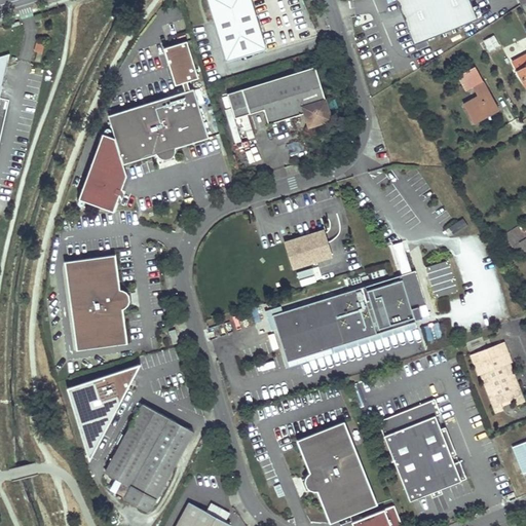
[(251,9),(248,0),(208,0),(226,58),(262,46),(251,9)]
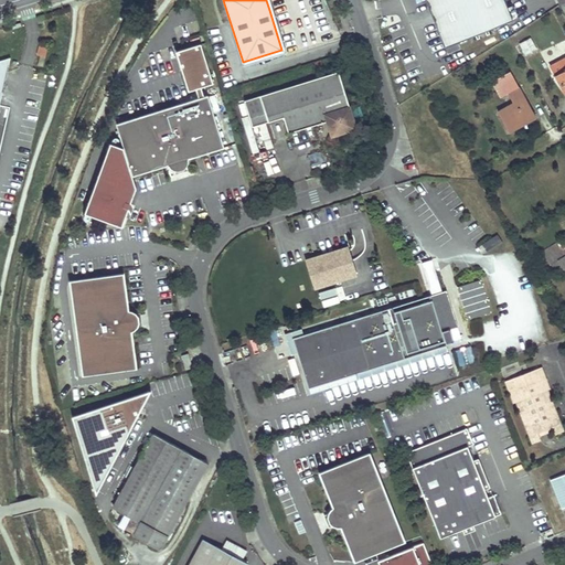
[(512,22),(503,0),(425,0),(444,48),(512,22)]
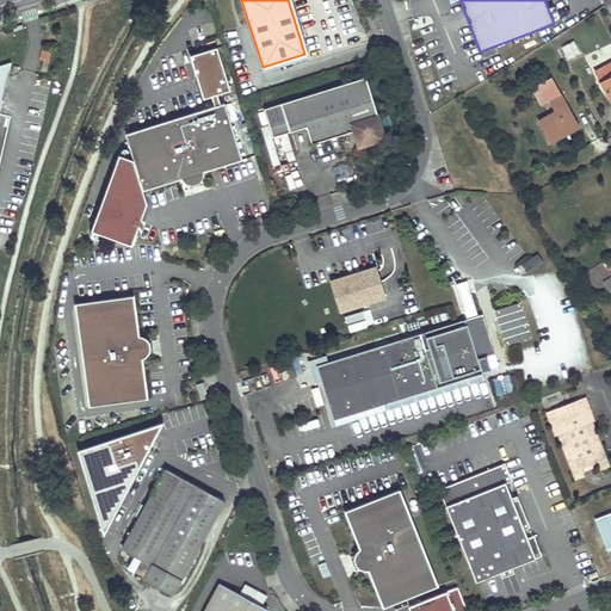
[(562,48),(568,61),(581,54),(574,41),(562,48)]
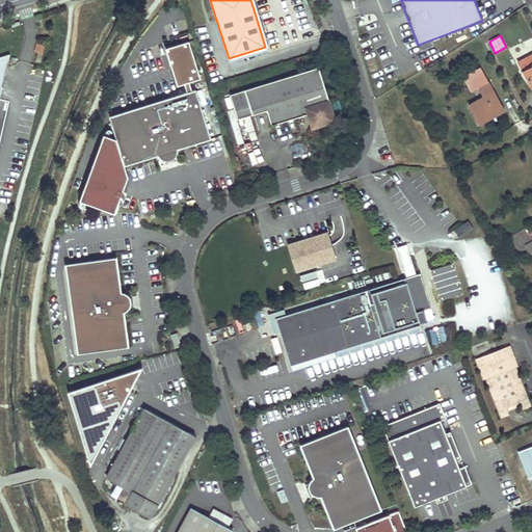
[(190,41),(165,48),(177,85),(202,78),(190,41)]
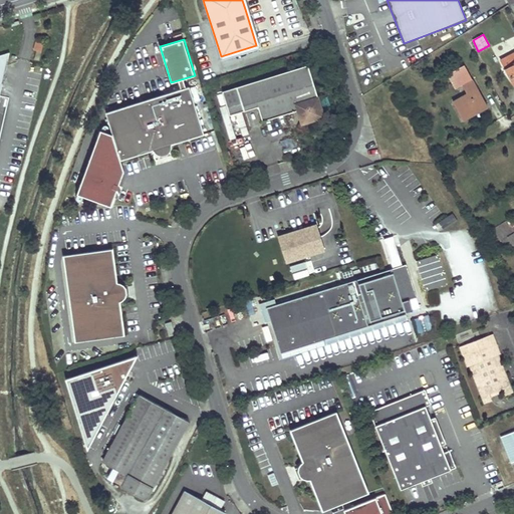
[(0,91),(9,51),(0,54),(0,91)]
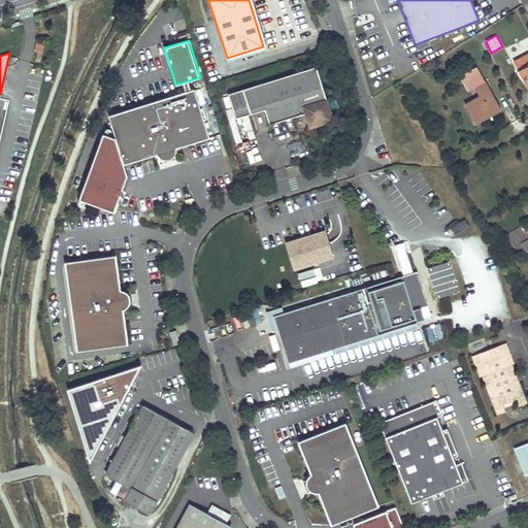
[(527,55),(517,61),(521,69),(527,65),(527,55)]
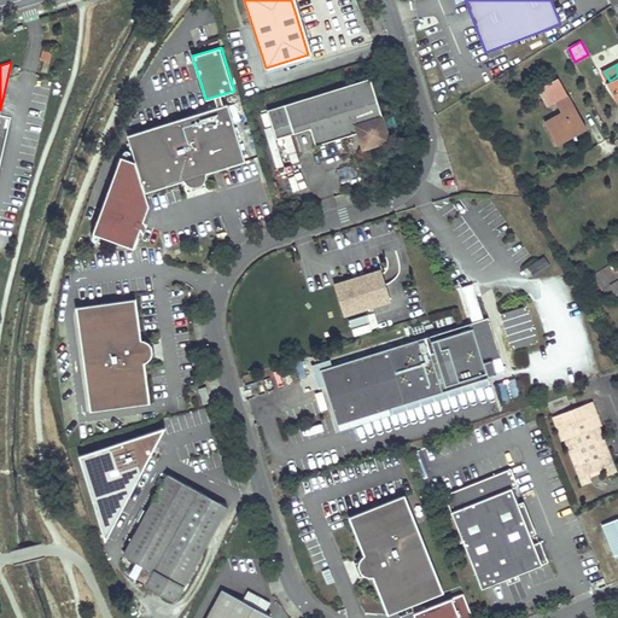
[(392,141),(373,77),(267,110),(277,139),(296,134),(312,129),(312,132),(316,146),(359,133),(363,150),(392,141)]
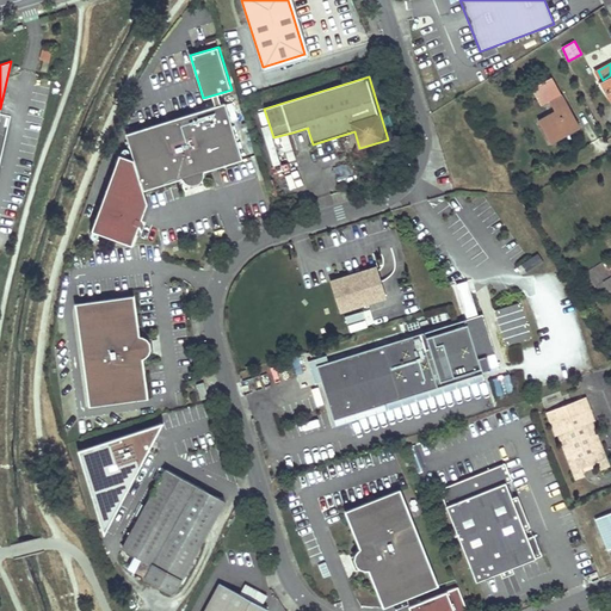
[(538,123),(550,144),(581,127),(576,118),(574,119),(553,79),(539,85),(537,80),(530,84),(542,106),(549,102),(556,113),(538,123)]
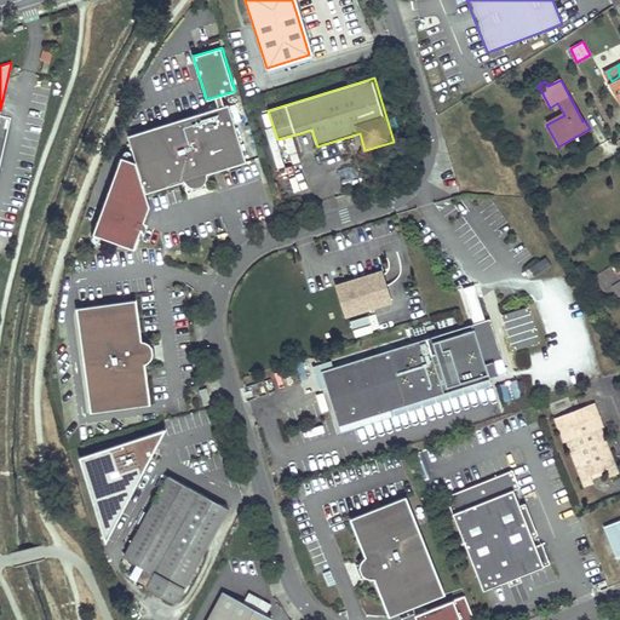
[(224,96),(210,98),(212,108),(227,105),(224,96)]
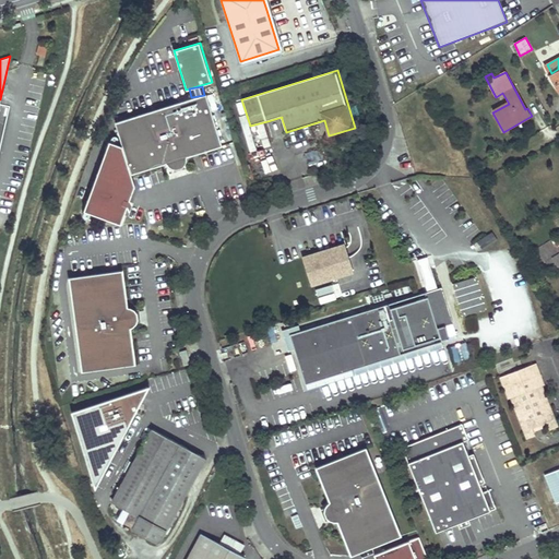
[(206,95),(116,122),(131,175),(167,164),(168,167),(173,169),(186,165),(187,162),(187,158),(222,147),(206,95)]
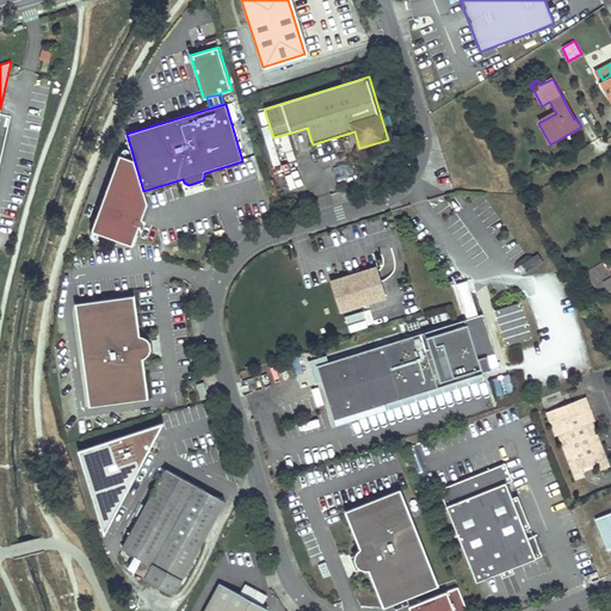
[(289,189),(303,184),(298,170),(284,173),(289,189)]
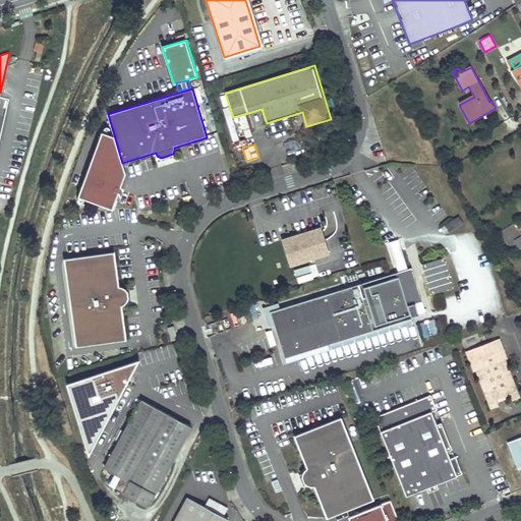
[(463,225),(458,217),(445,226),(449,234),(463,225)]
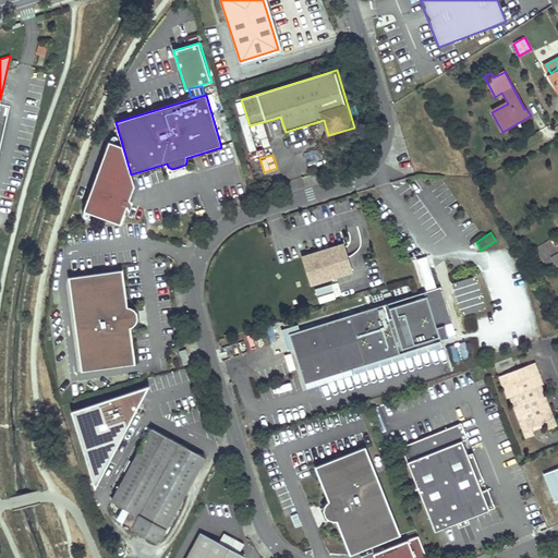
[(552,257),(557,252),(557,242),(553,244),(550,241),(536,250),(548,268),(556,264),(552,257)]
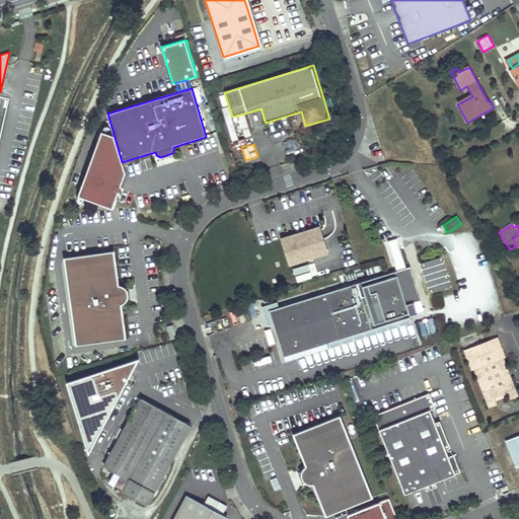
[(326,252),(318,226),(281,238),(289,265),(326,252)]
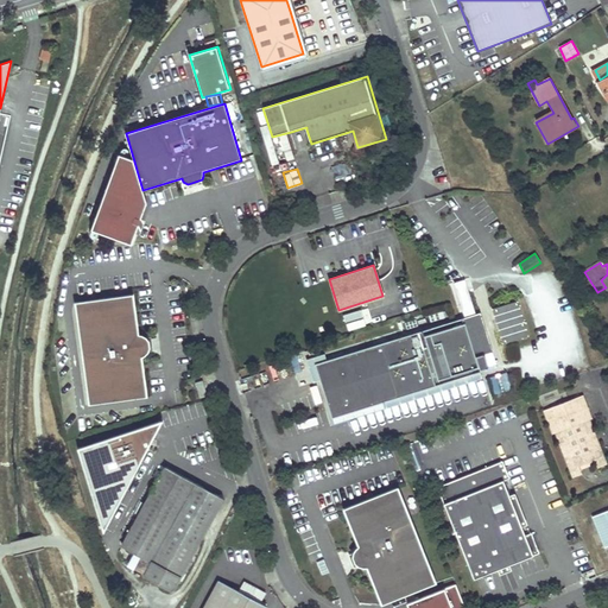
[(133,295),(75,303),(88,405),(147,398),(143,358),(145,356),(149,353),(146,337),(143,335),(139,335),(133,295)]
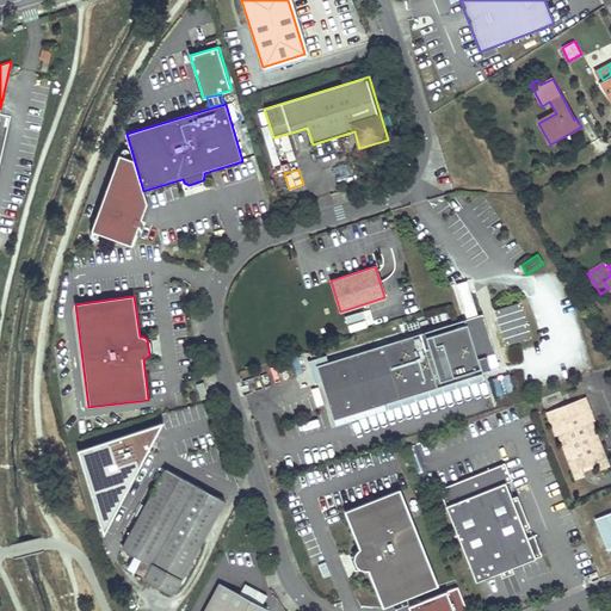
[(534,337),(523,302),(523,301),(495,309),(507,345),(534,337)]
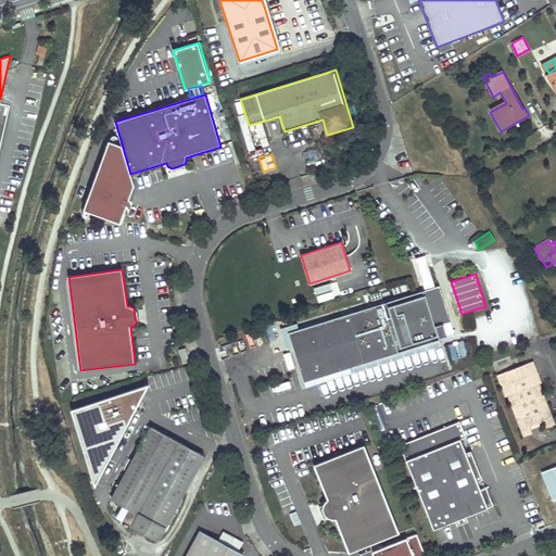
[(440,286),(425,291),(436,325),(444,323),(451,320),(440,286)]
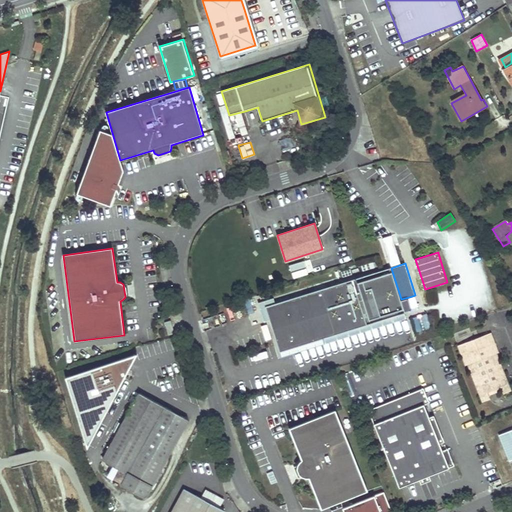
[(401,299),(391,268),(266,306),(280,350),(412,309),(409,297),(401,299)]
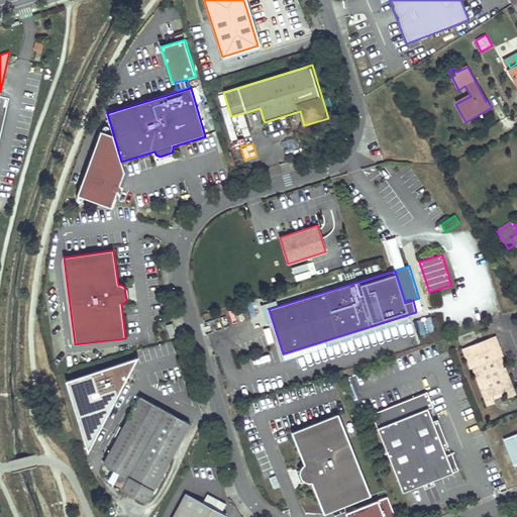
[(226,316),(220,318),(223,327),(228,325),(226,316)]
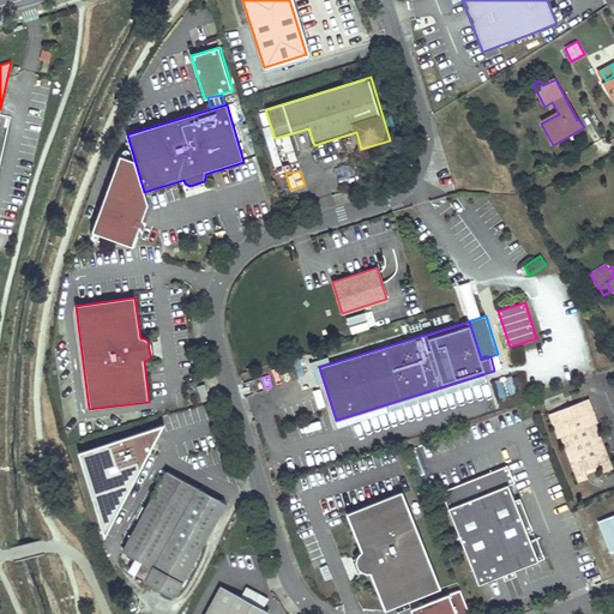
[(494,379),(498,397),(516,392),(512,375),(494,379)]
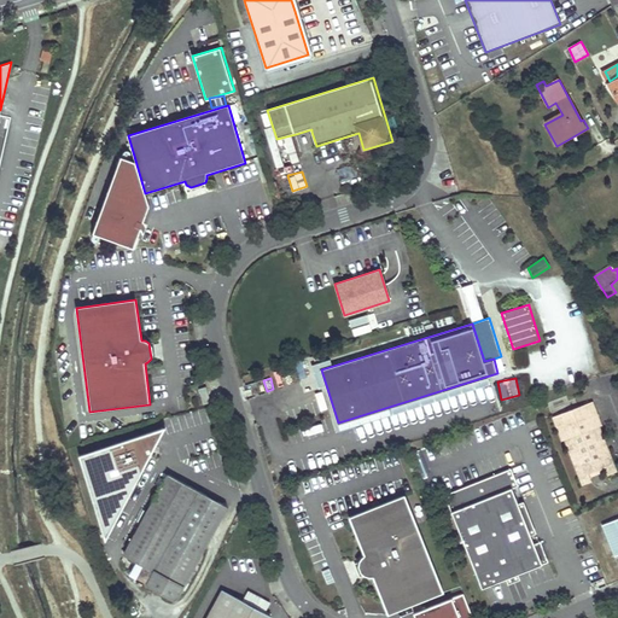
[(205,388),(198,390),(203,404),(210,403),(205,388)]
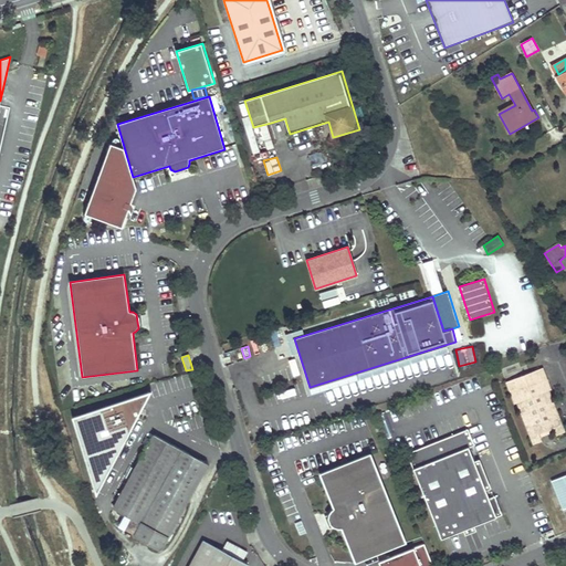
[(542,368),(506,383),(514,404),(516,402),(533,443),(542,440),(538,433),(553,429),(556,436),(564,432),(548,390),(551,389),(542,368)]
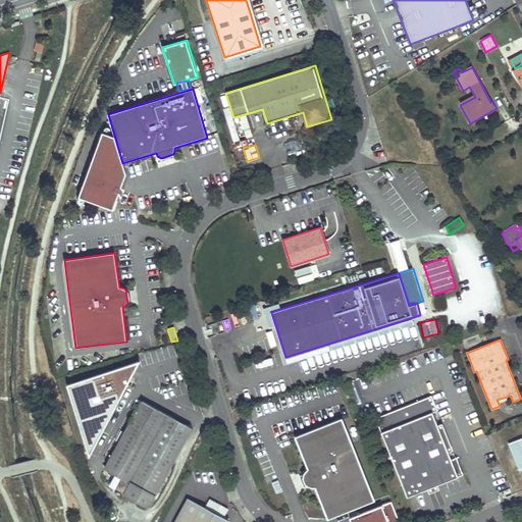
[(67,384),(89,457),(140,361),(67,384)]
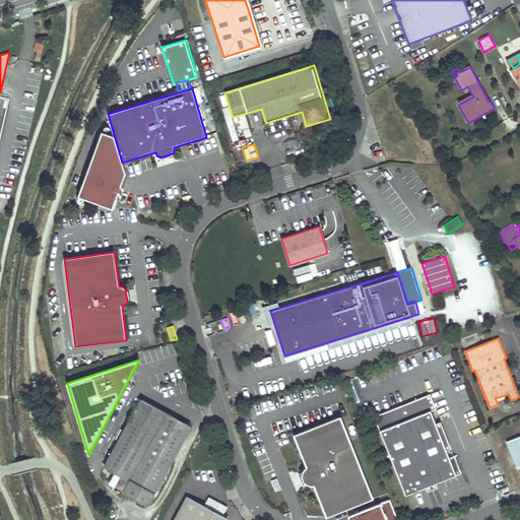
[(430,392),(374,415),(405,494),(445,478),(461,471),(455,454),(449,456),(431,409),(436,407),(430,392)]
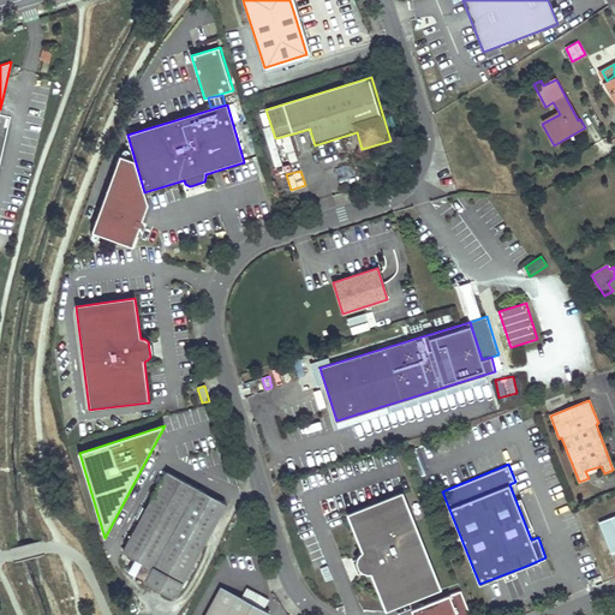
[(226,502),(167,472),(125,553),(154,568),(183,584),(226,502)]
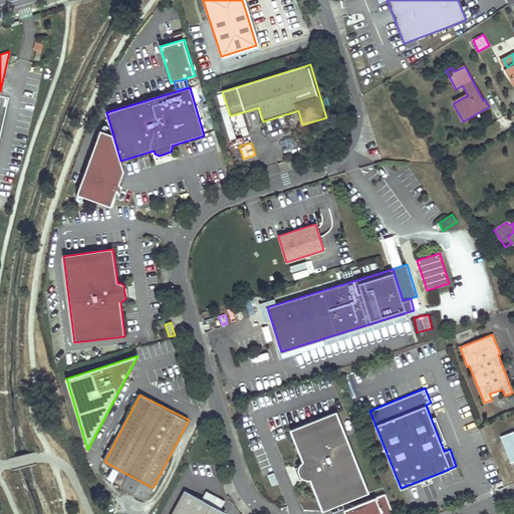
[(369,491),(337,412),(291,431),(303,462),(301,464),(299,467),(298,471),(299,473),(300,476),(303,478),(307,479),(310,479),(323,510),(369,491)]
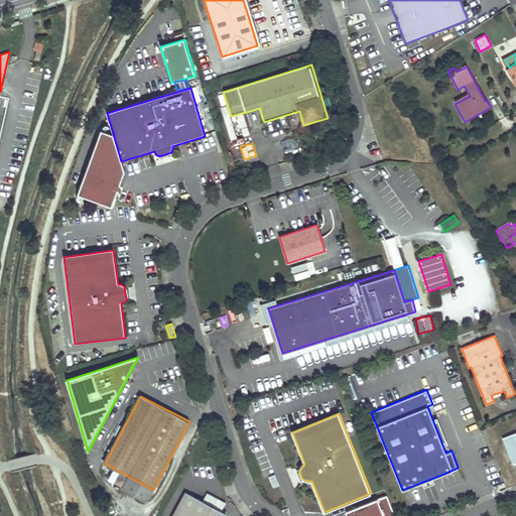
[(515,431),(502,437),(512,465),(515,463),(515,431)]
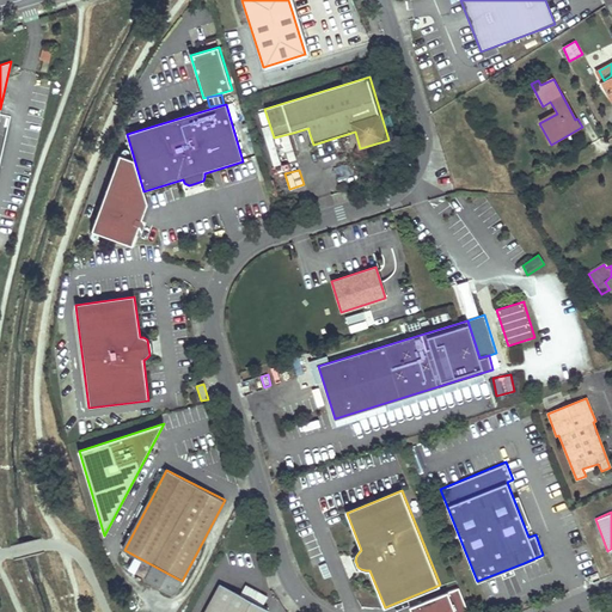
[(153,565),(146,579),(175,594),(182,581),(153,565)]
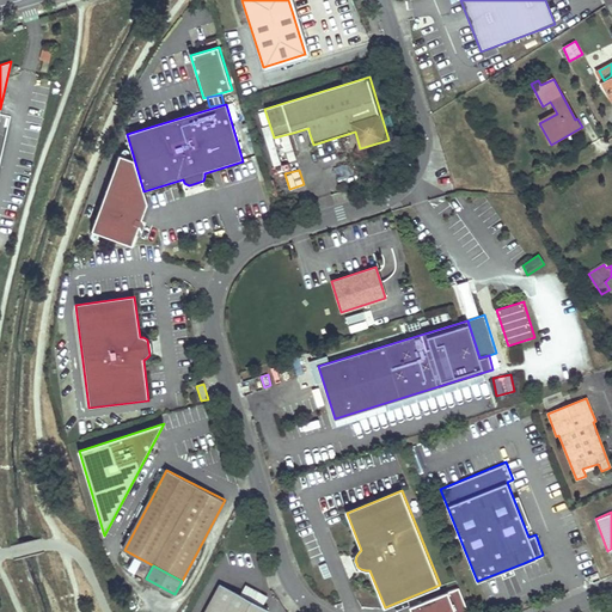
[(250,600),(220,583),(204,611),(265,611),(268,610),(250,600)]
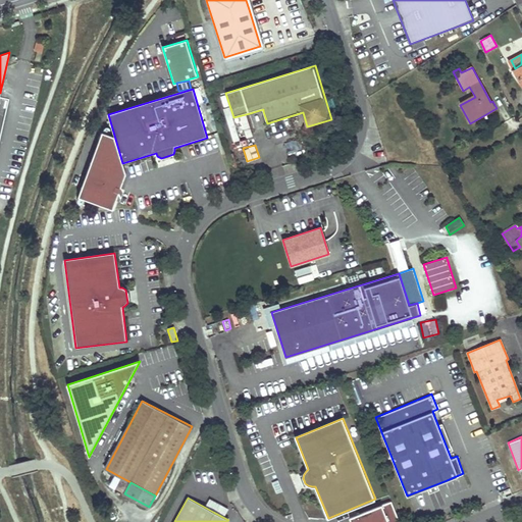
[(209,502),(206,508),(224,515),(227,509),(209,502)]
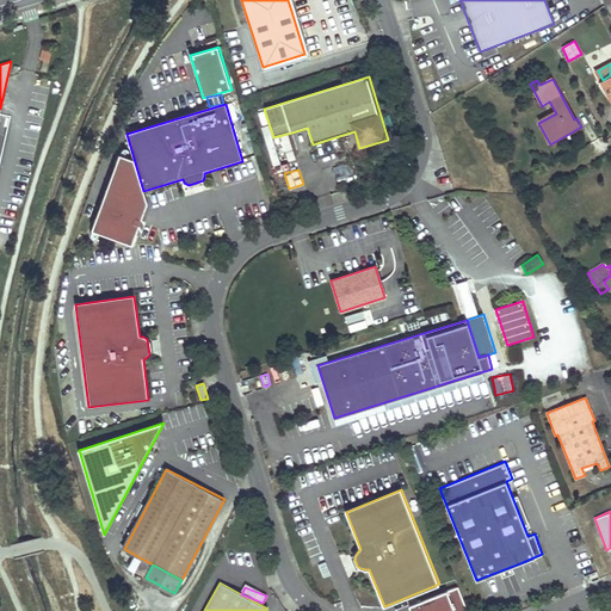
[(412,610),(466,610),(461,590),(411,602),(412,610)]
